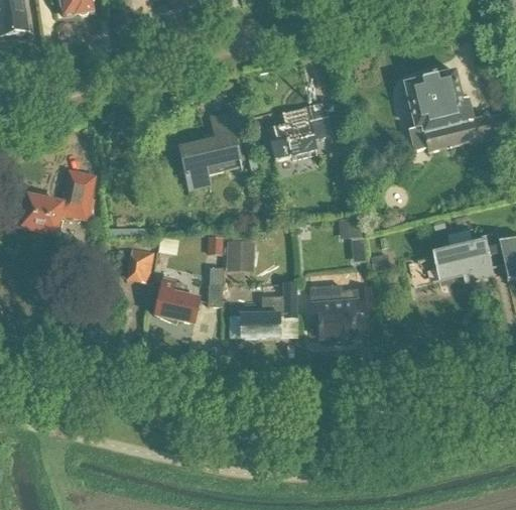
[(28,29),(22,0),(0,0),(0,33),(14,32),(17,34),(23,33),(25,30),(28,29)]
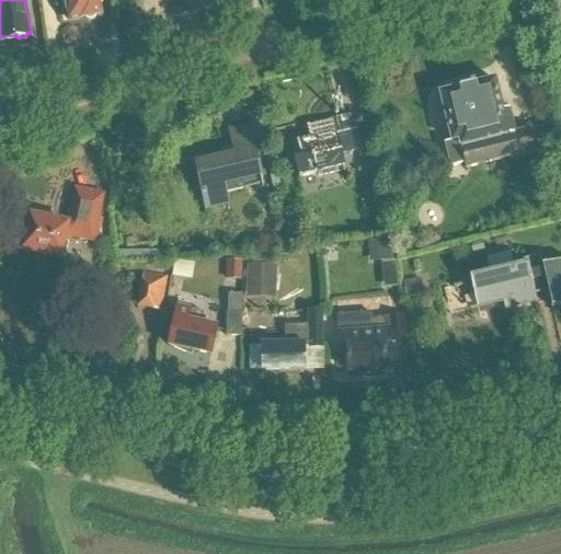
[(66,0),(69,15),(81,14),(81,15),(86,14),(88,16),(94,15),(96,12),(100,12),(98,0),(66,0)]
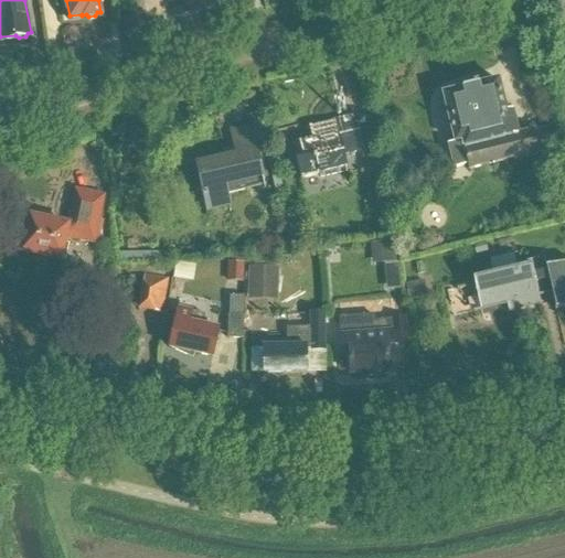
[(498,76),(443,89),(455,138),(448,140),(455,164),(468,162),(468,165),(489,161),(540,148),(541,152),(557,148),(552,122),(534,127),(534,126),(519,129),(513,106),(505,108),(498,76)]
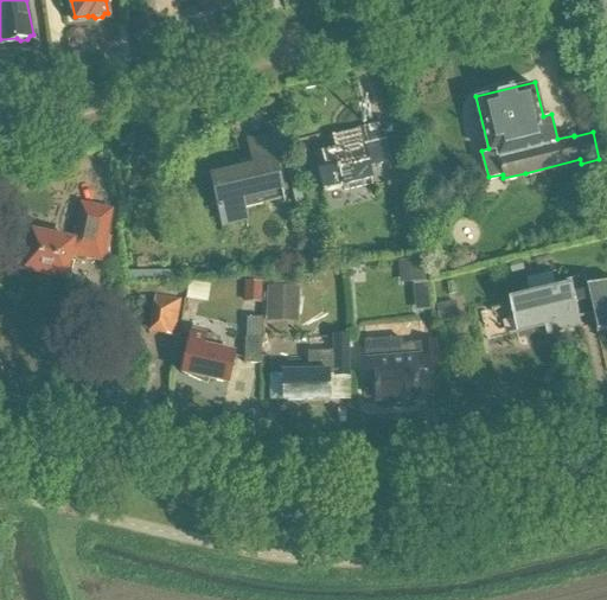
[(381,120),(343,129),(332,132),(336,146),(314,151),(324,187),(372,176),(369,163),(389,157),(381,120)]
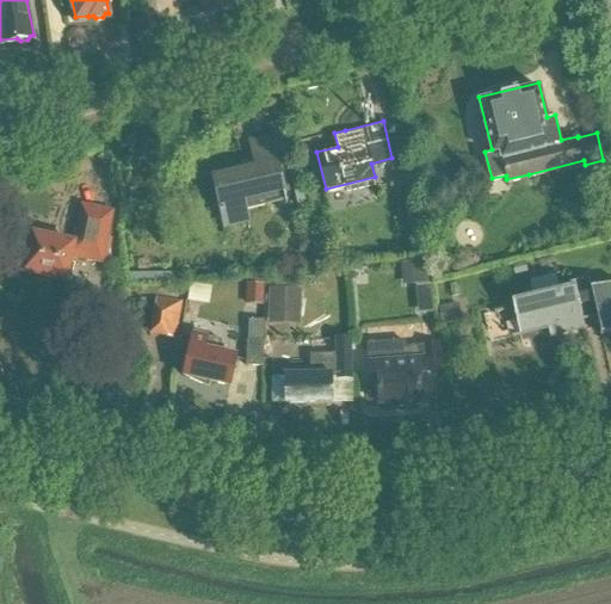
[(287,199),(271,131),(250,136),(255,164),(213,173),(226,230),(250,225),(246,209),(287,199)]
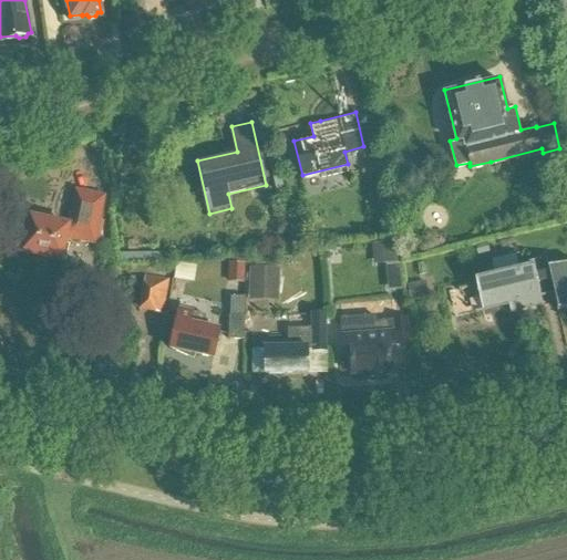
[(105,193),(75,186),(68,221),(17,211),(13,226),(20,227),(16,247),(63,257),(66,240),(65,240),(66,235),(95,240),(105,193)]
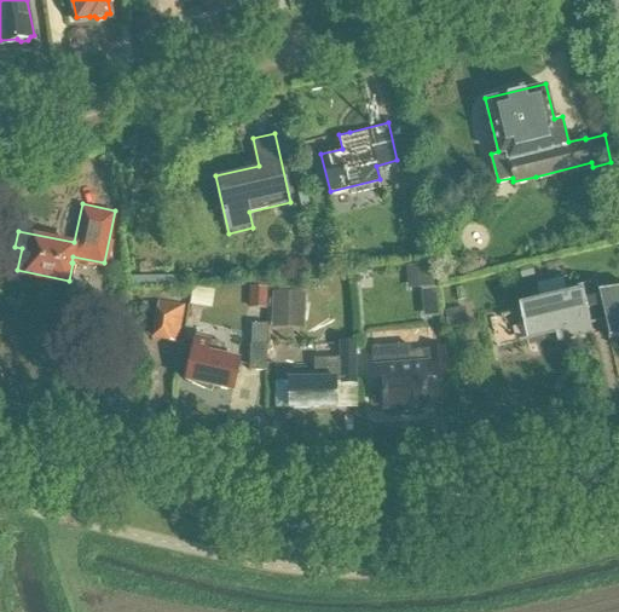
[(323,269),(323,263),(322,258),(304,260),(305,270),(310,270),(323,269)]
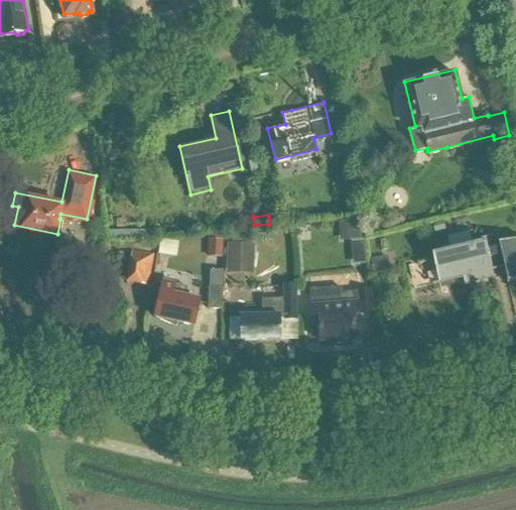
[(352,217),(338,219),(339,230),(352,229),(362,228),(361,216),(352,217)]
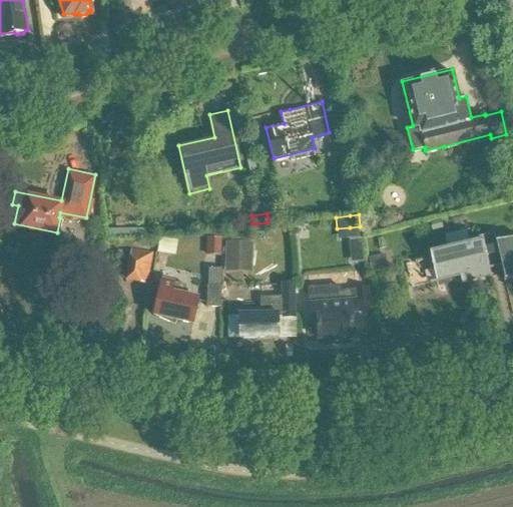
[(432,261),(429,261),(431,267),(434,266),(436,278),(460,272),(462,280),(491,273),(489,265),(500,263),(504,278),(512,276),(512,234),(496,239),(494,230),(481,233),(469,236),(471,245),(449,250),(431,255),(432,261)]
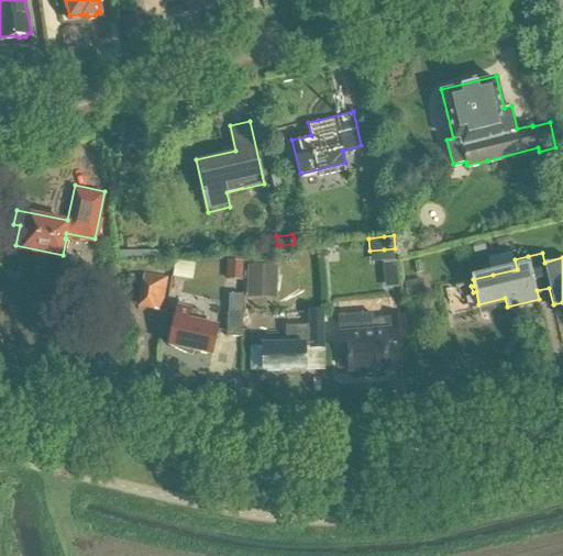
[(228,257),(228,276),(242,277),(243,257),(228,257)]
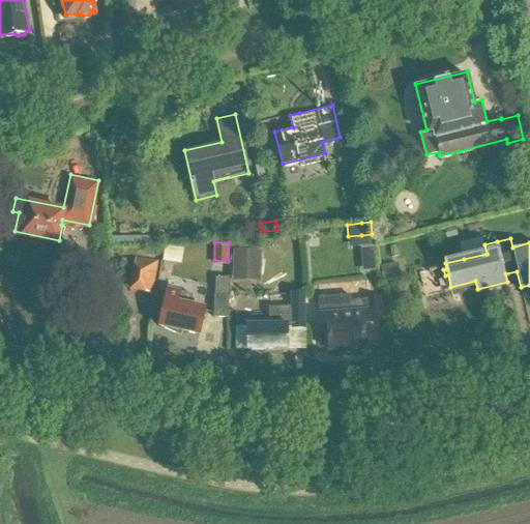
[(233,246),(233,268),(244,269),(252,269),(261,269),(261,248),(233,246)]
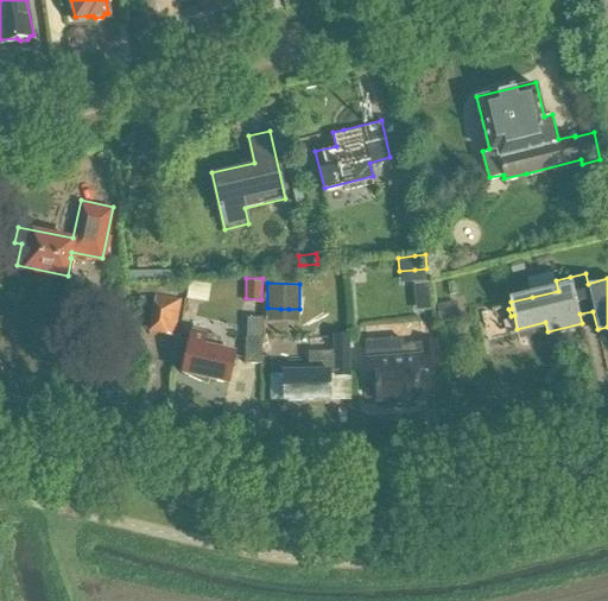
[(153,291),(147,327),(177,330),(182,293),(153,291)]
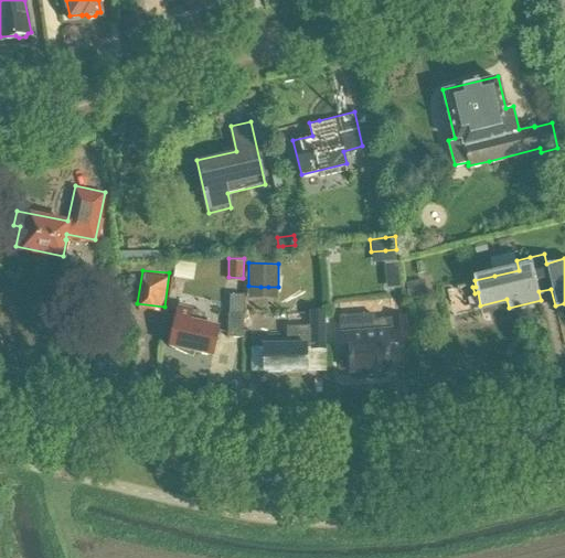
[(408,279),(412,293),(426,290),(424,277),(408,279)]
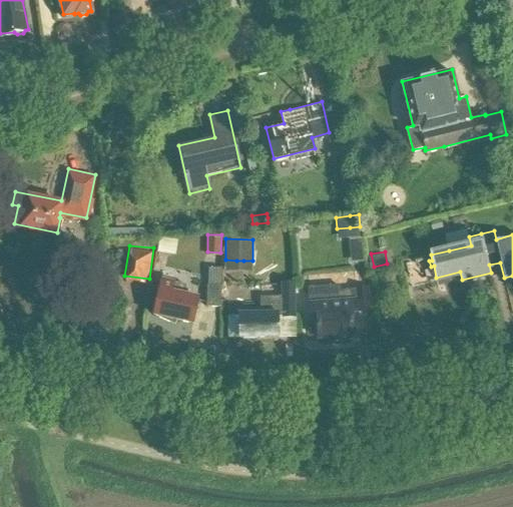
[(208,265),(208,283),(207,283),(206,304),(220,304),(221,283),(221,284),(222,266),(208,265)]
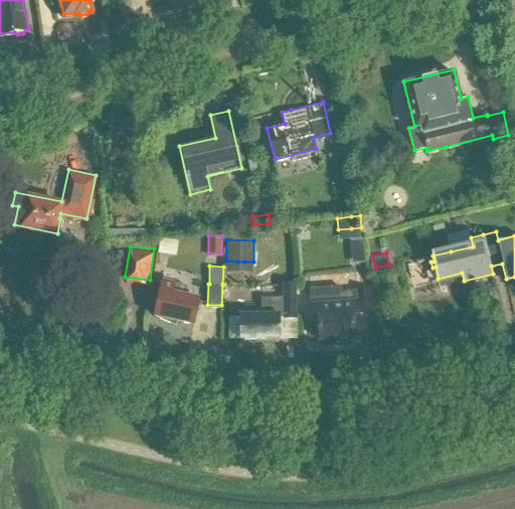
[(187,284),(163,278),(154,314),(155,314),(175,322),(177,318),(192,322),(193,322),(199,297),(187,295),(187,284)]
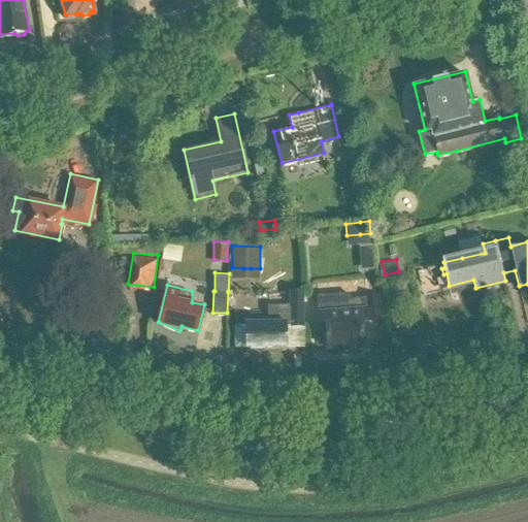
[(246,345),(246,346),(251,346),(252,348),(264,348),(264,346),(287,346),(286,322),(291,322),(291,323),(303,323),(303,289),(269,289),(269,303),(268,303),(268,320),(246,321),(246,322),(234,322),(234,345),(246,345)]
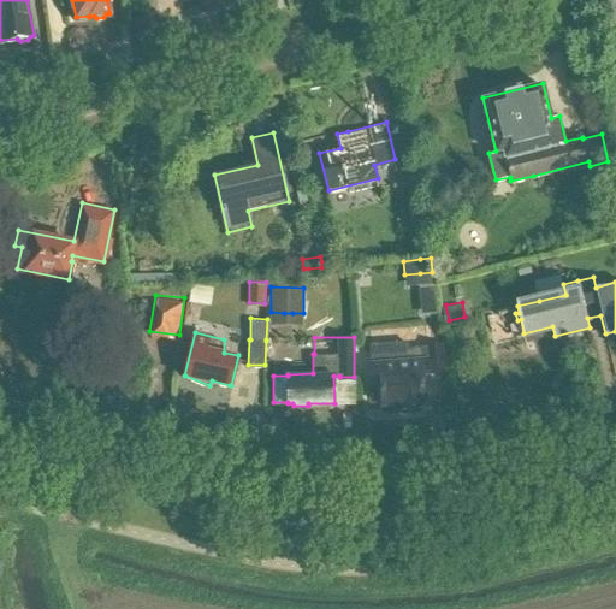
[(424,400),(421,371),(444,370),(443,342),(427,343),(427,344),(408,346),(408,340),(371,342),(372,360),(373,360),(374,378),(380,378),(383,403),(403,402),(403,406),(419,404),(419,401),(424,400)]
